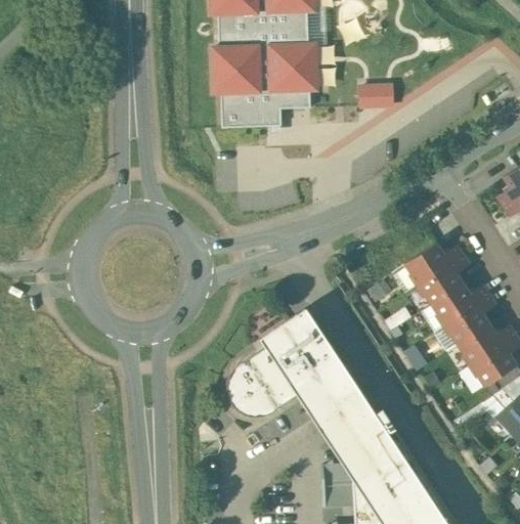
[(224,93),(225,126),(282,124),(282,105),(311,104),(310,89),(321,89),(319,42),(312,42),(311,12),(321,12),(320,0),(213,0),(214,12),(222,12),(223,44),(213,45),(215,94),(224,93)]
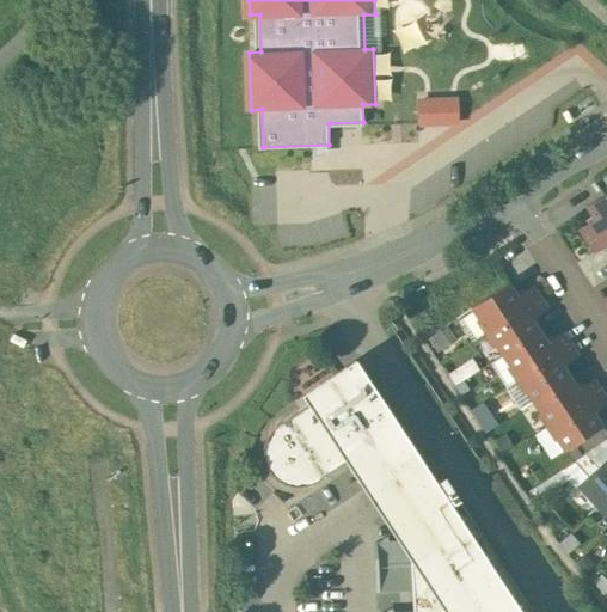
[(424,122),(463,122),(463,101),(424,101),(424,122)]
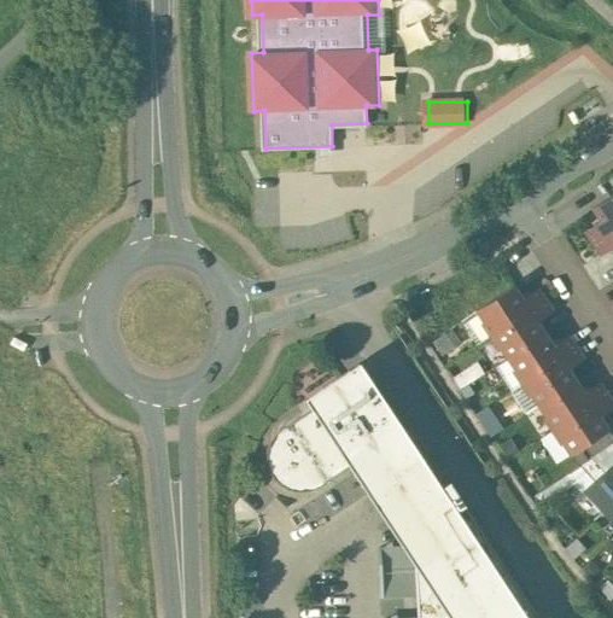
[(612,196),(595,209),(603,222),(588,232),(595,244),(612,232),(612,196)]
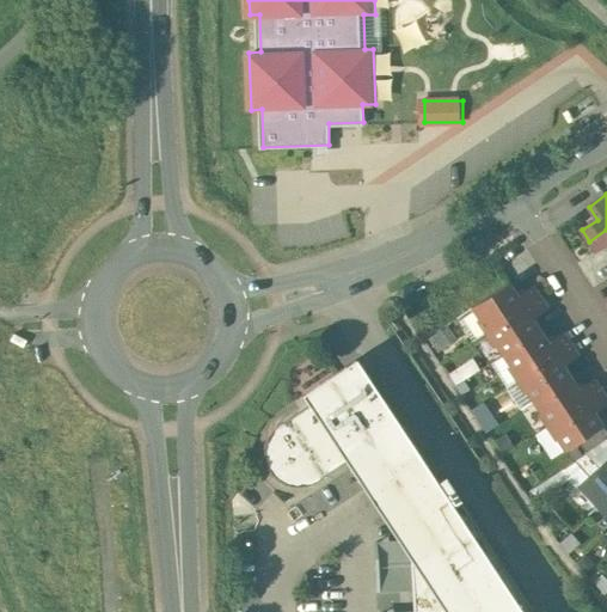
[(606,230),(589,242),(596,252),(606,245),(606,230)]
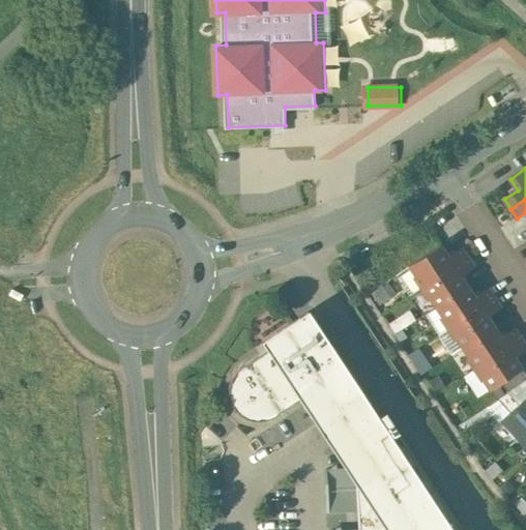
[(450,257),(443,245),(410,266),(425,288),(470,257),(464,247),(450,257)]
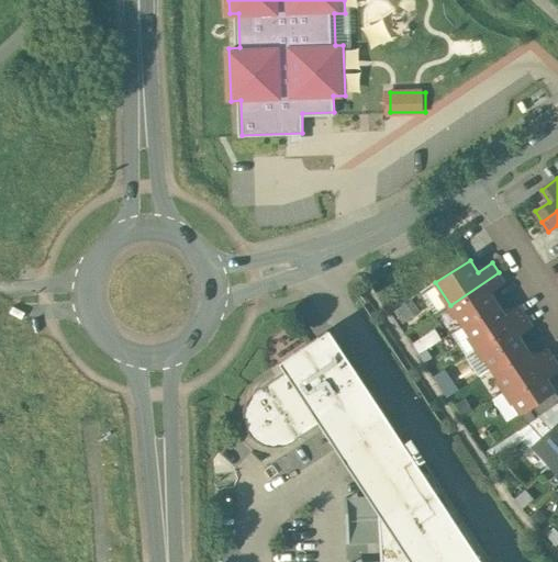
[(499,272),(450,305),(465,326),(499,304),(491,292),(505,282),(499,272)]
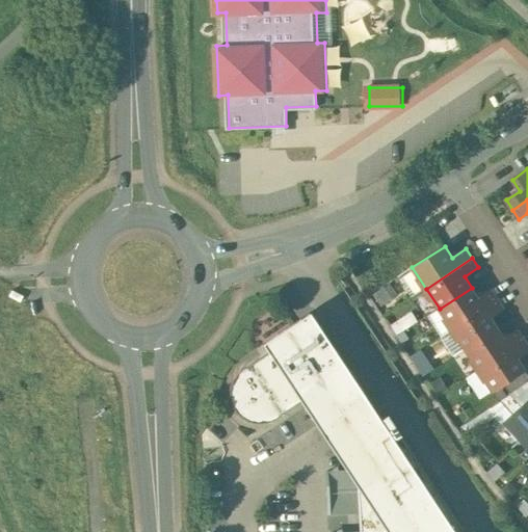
[(472,288),(440,309),(453,329),(500,299),(493,289),(479,298),(472,288)]
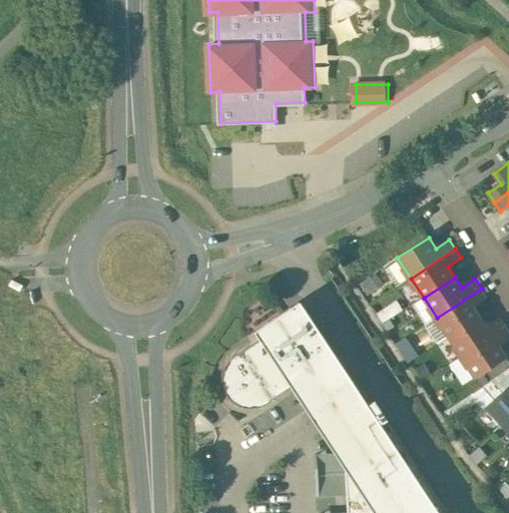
[(482,289),(437,318),(450,338),(482,316),(475,306),(488,298),(482,289)]
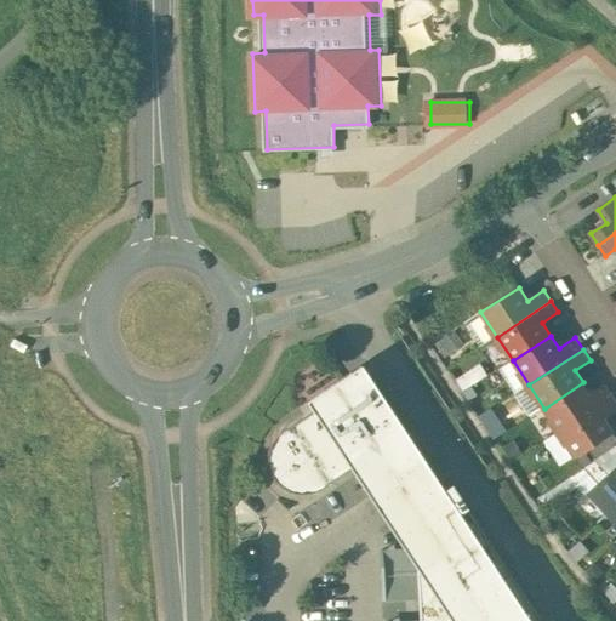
[(542,620),(542,619),(469,508),(469,507),(454,484),(445,490),(433,471),(363,365),(311,400),(317,410),(279,436),(274,443),(271,459),(272,467),(278,480),(284,486),(298,493),(307,494),(315,491),(354,467),(381,508),(418,568),(421,602),(422,620),(542,620)]
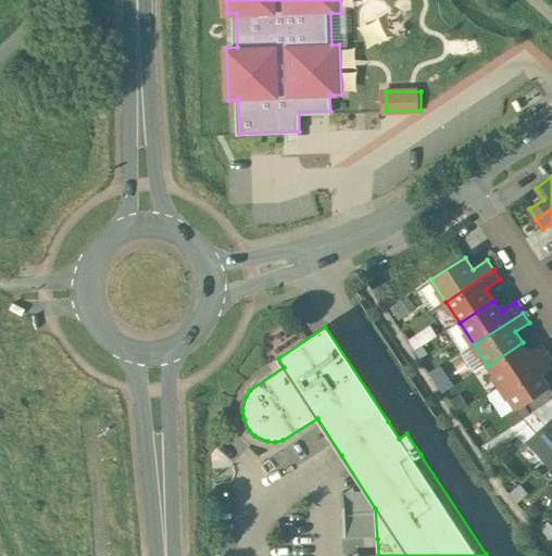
[(523,342),(488,366),(502,388),(551,356),(544,345),(530,354),(523,342)]
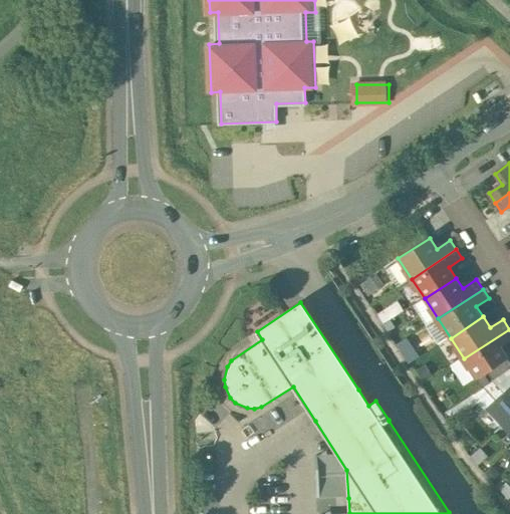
[(509,329),(464,358),(477,378),(489,370),(509,357),(501,345),(509,340),(509,329)]
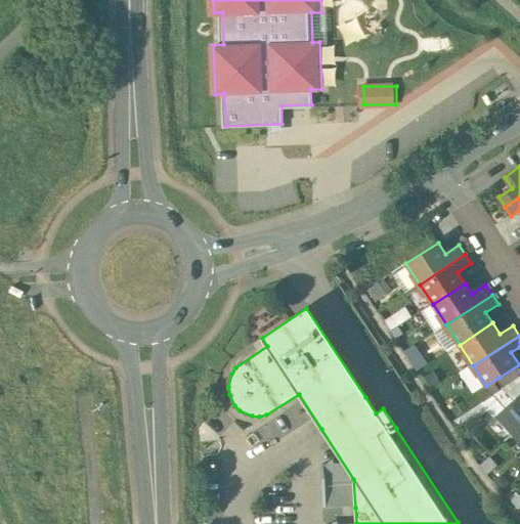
[(508,408),(519,397),(519,364),(499,378),(505,388),(495,395),(508,408)]
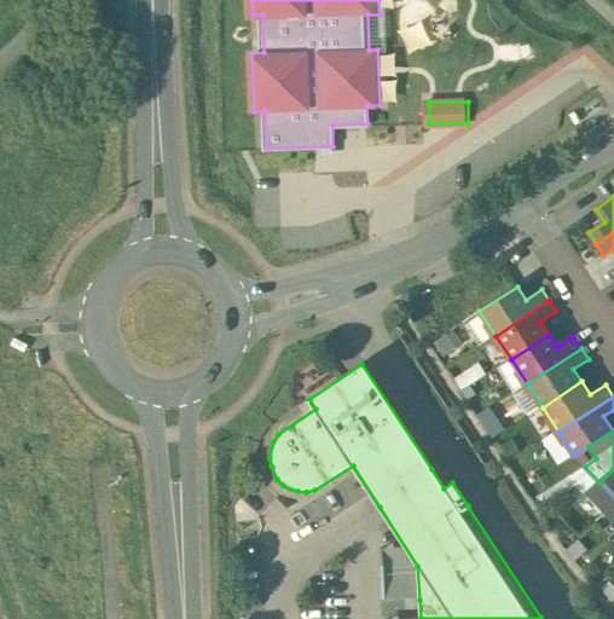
[(590,491),(612,512),(613,510),(613,469),(600,482),(590,491)]
